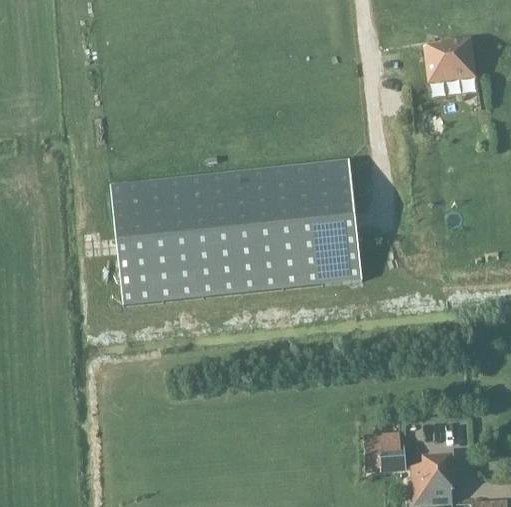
[(471,36),(442,40),(442,44),(424,46),(429,82),(476,76),(471,36)]
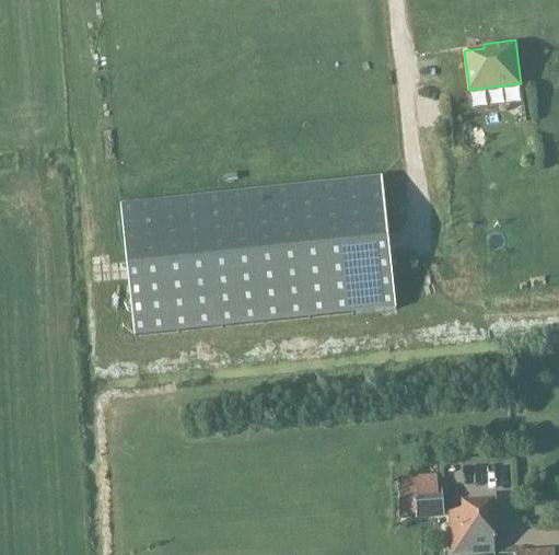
[(383,174),(121,201),(135,333),(397,304),(383,174)]
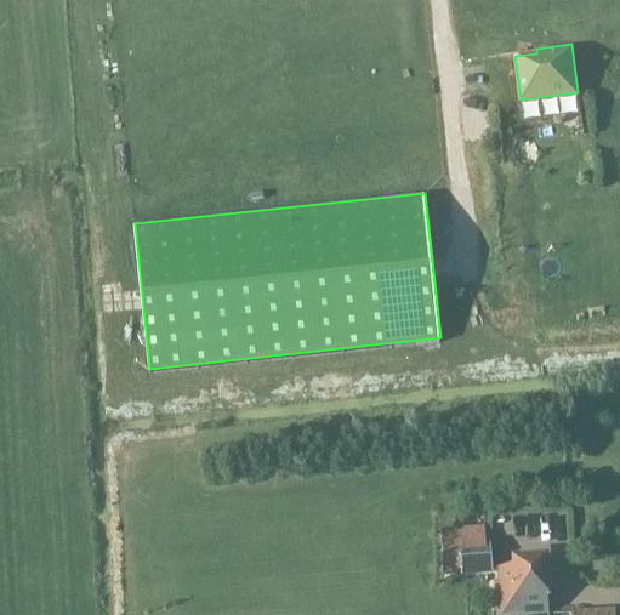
[(595,550),(595,565),(612,564),(612,548),(595,550)]
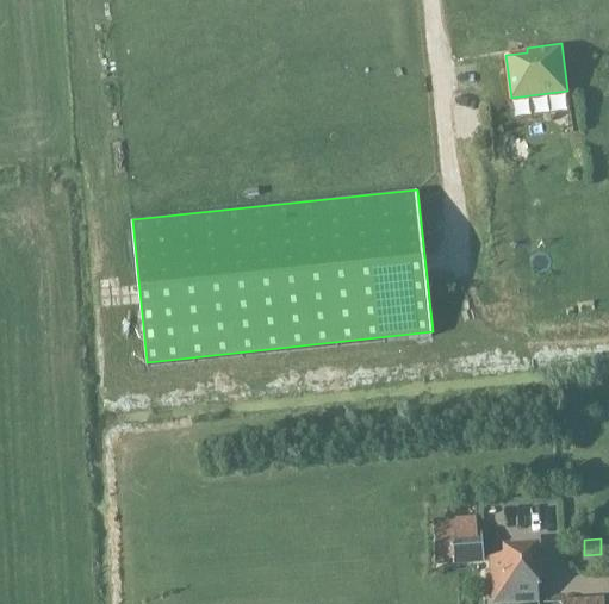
[(484,543),(454,545),(455,556),(457,556),(485,554),(484,543)]
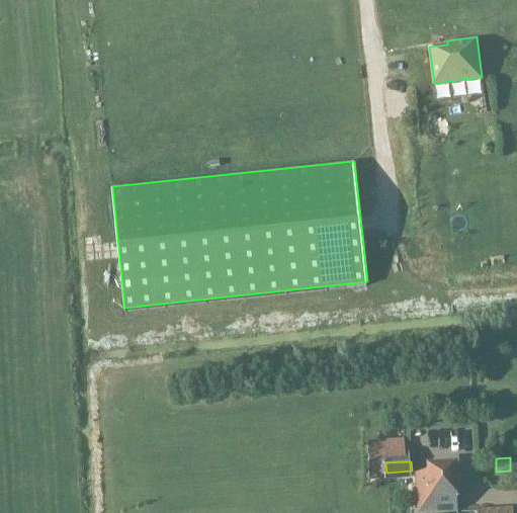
[(456,467),(416,471),(418,508),(458,505),(456,467)]
